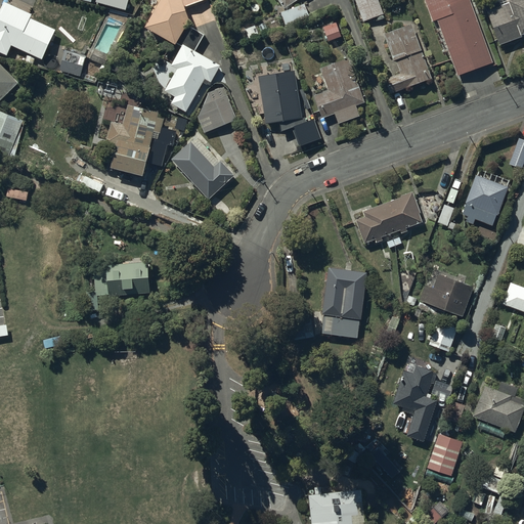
[(129,0),(127,0),(98,0),(98,3),(127,9),(129,0)]
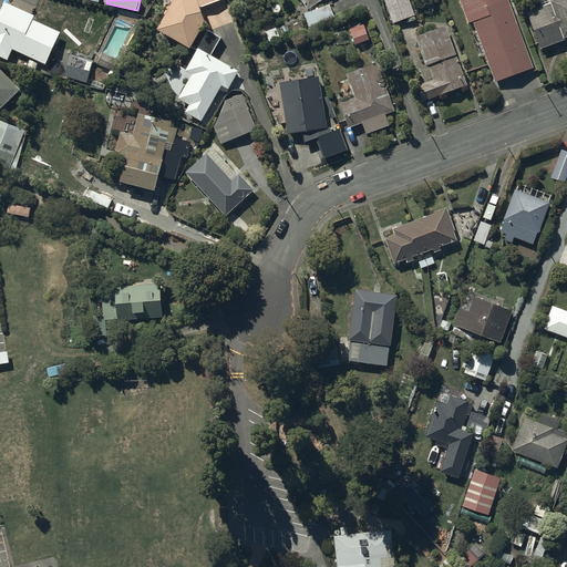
[(199,7),(197,0),(171,0),(157,26),(189,43),(204,18),(199,7)]
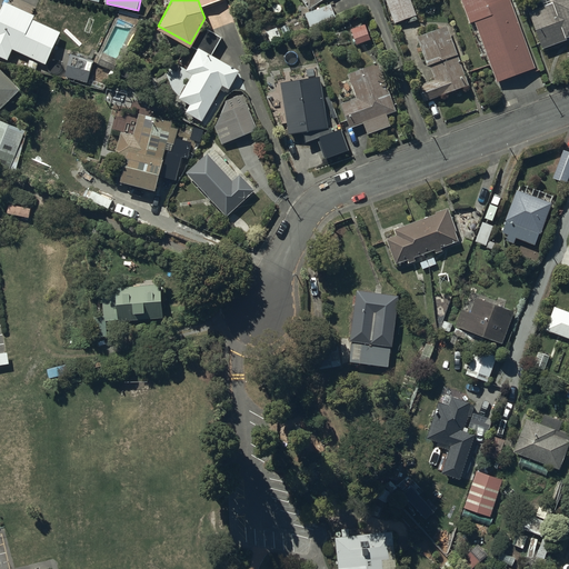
[(416,12),(410,0),(386,0),(395,21),(416,12)]
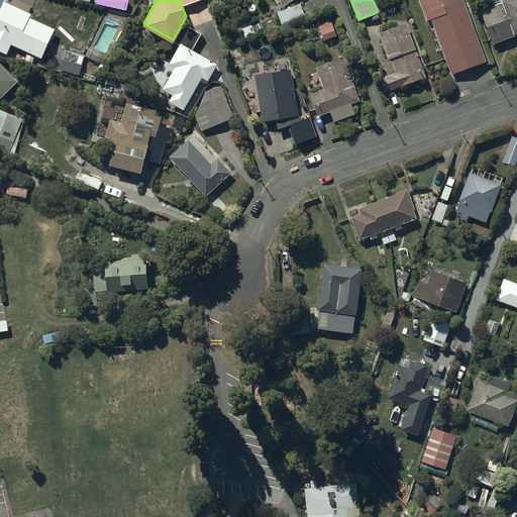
[(448,57),(454,72),(483,62),(459,0),(420,0),(428,19),(434,17),(448,57)]
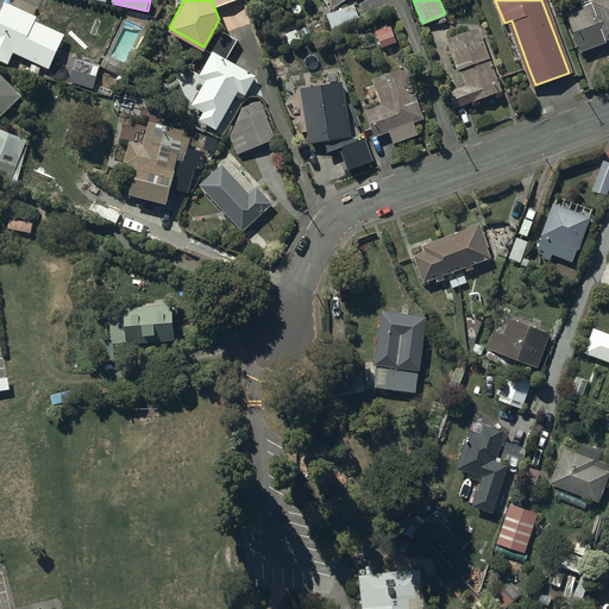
[(608,38),(608,0),(583,0),(566,7),(582,49),(607,39),(608,38)]
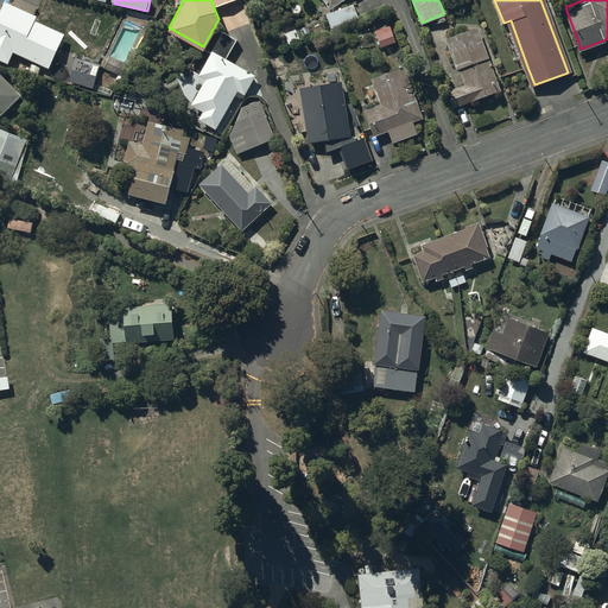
[(359,16),(353,2),(325,12),(331,26),(359,16)]
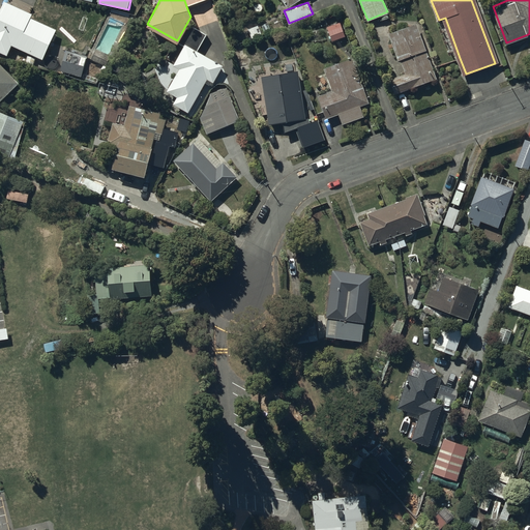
[(30,17),(7,6),(0,23),(0,52),(7,56),(11,47),(43,60),(57,32),(29,20),(30,17)]
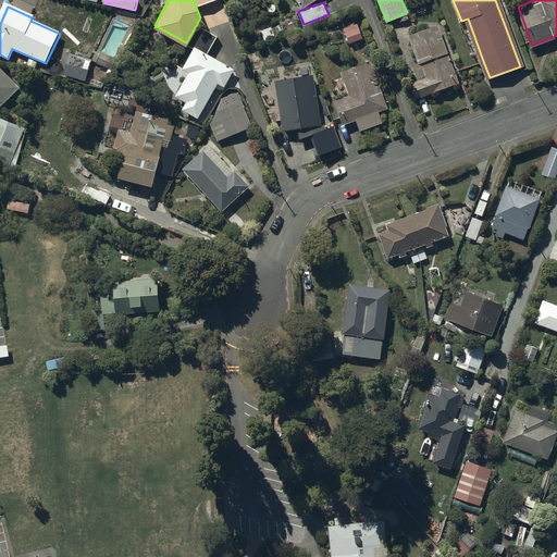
[(134,24),(113,14),(95,56),(115,64),(134,24)]
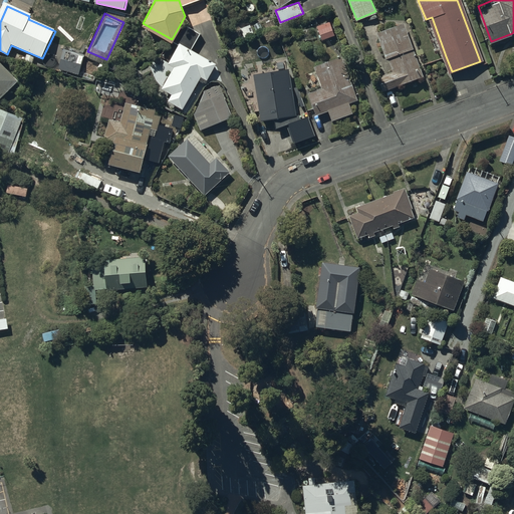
[(334,34),(329,21),(317,25),(322,38),(334,34)]
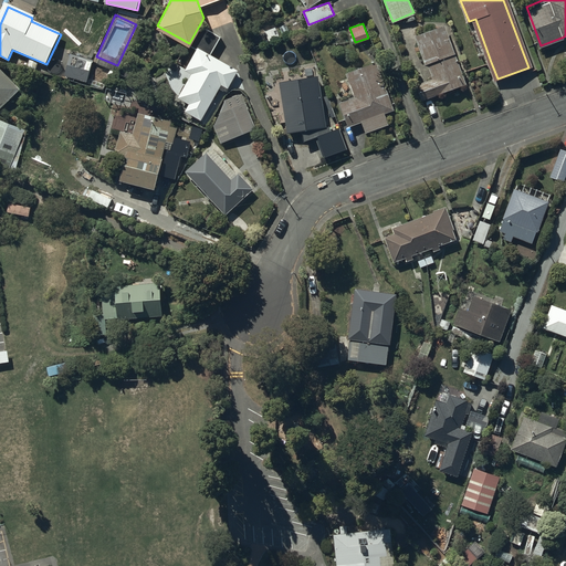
[(433,79),(429,80),(433,94),(465,83),(444,25),(417,35),(433,79)]
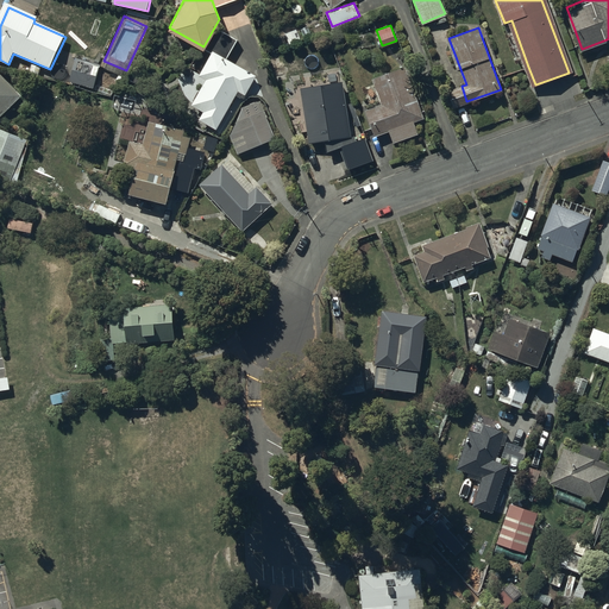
[(253,75),(213,51),(201,74),(208,77),(194,102),(205,110),(200,118),(215,126),(238,87),(244,90),(253,75)]
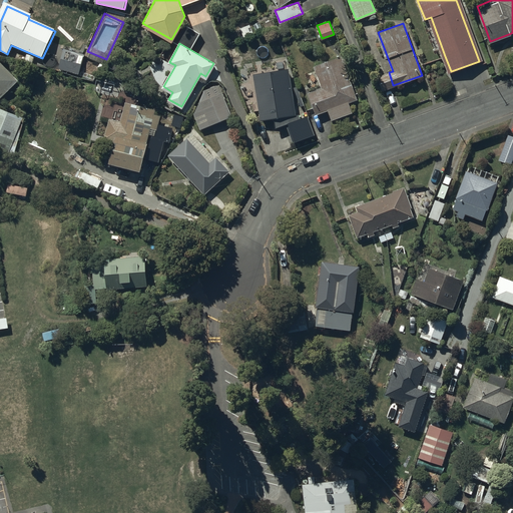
[(85,55),(65,50),(60,69),(80,75),(85,55)]
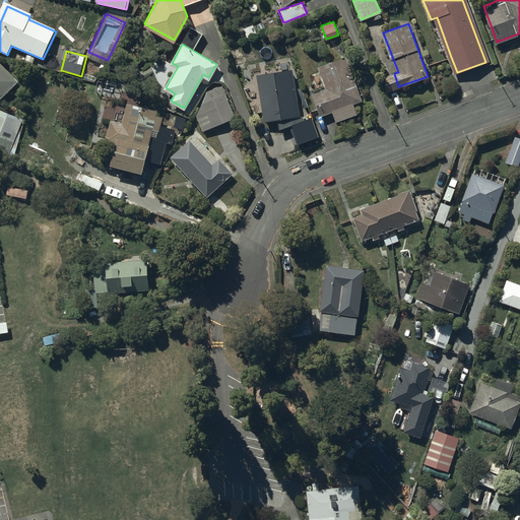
[(360,99),(344,57),(319,67),(327,89),(313,94),(320,114),(332,110),(336,121),(355,114),(351,103),(360,99)]
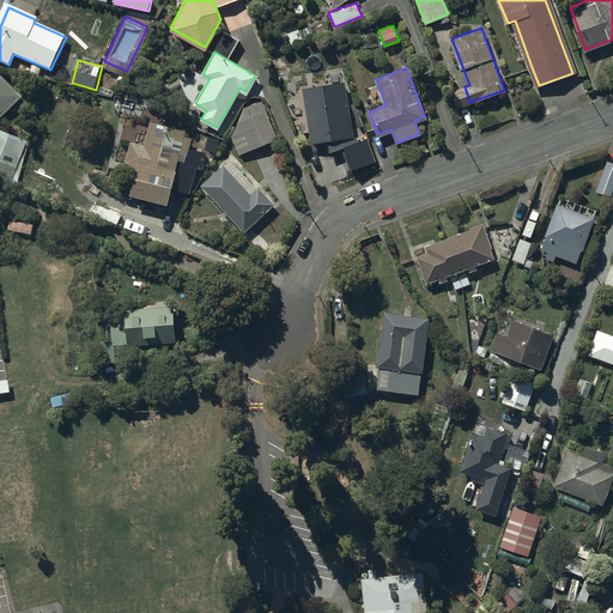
[(0,111),(18,95),(0,76),(0,111)]
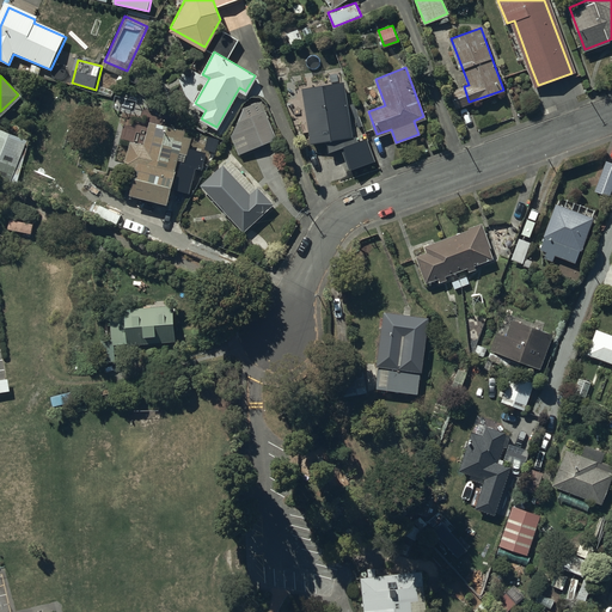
[(343,83),(304,89),(310,129),(311,141),(352,135),(343,83)]
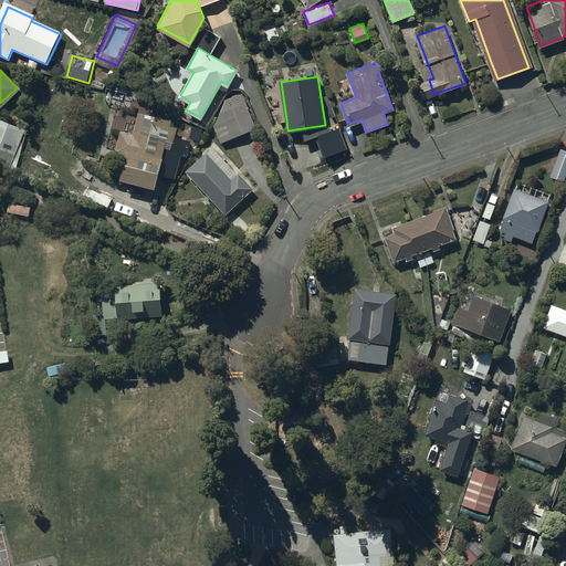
[(254,126),(241,94),(224,101),(213,123),(220,139),(254,126)]
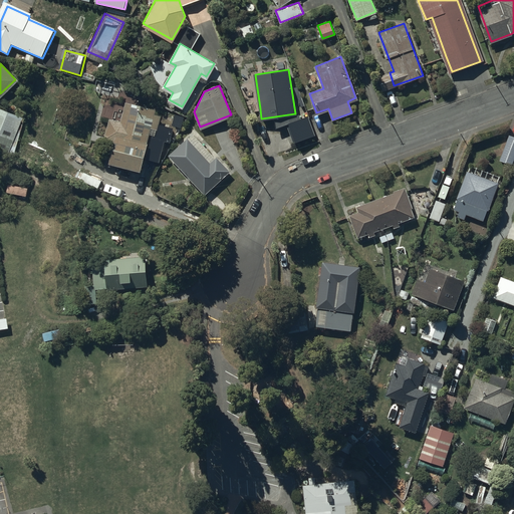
[(154,108),(126,101),(121,121),(108,117),(103,139),(114,141),(109,160),(139,167),(150,125),(157,127),(160,115),(153,113),(154,108)]
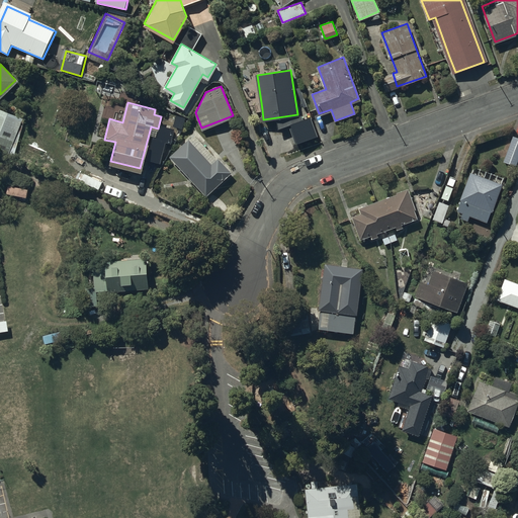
[(26,119),(0,108),(0,149),(11,154),(26,119)]
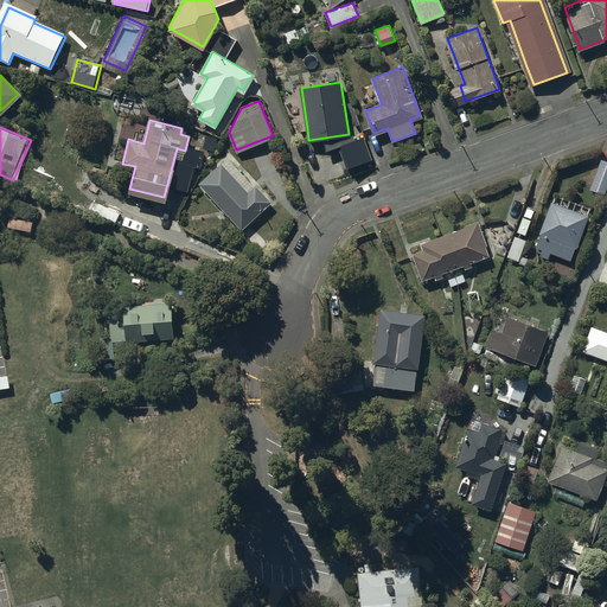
[(606,184),(606,160),(602,159),(590,189),(604,193),(606,184)]
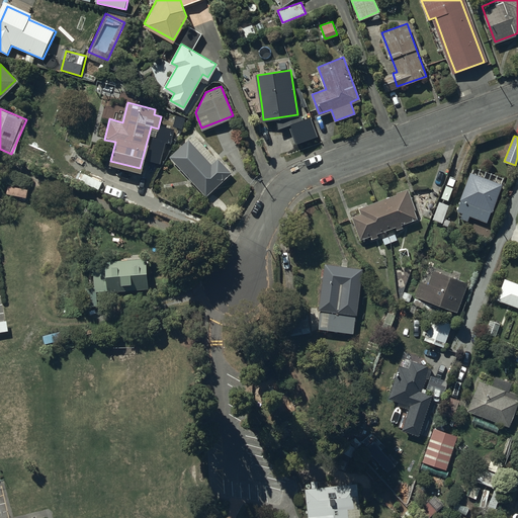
[(211,165),(188,140),(171,156),(206,192),(230,171),(218,159),(211,165)]
